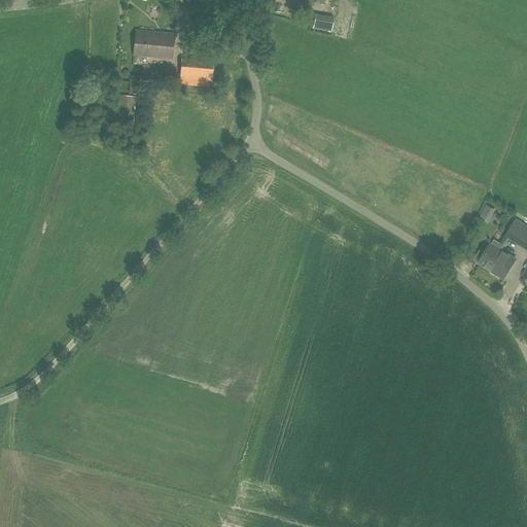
[(316,14),(314,28),(331,31),(335,19),(316,14)]
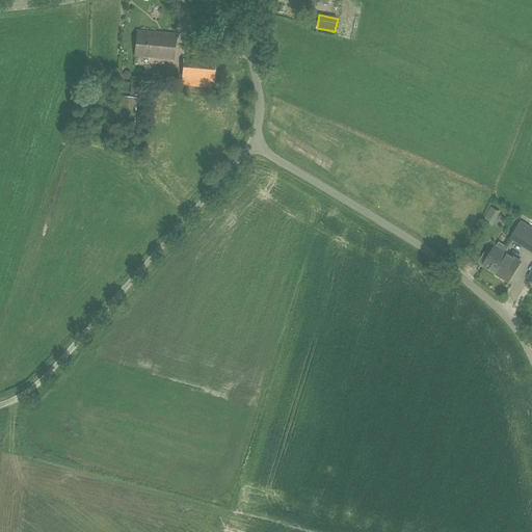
[(137,30),(135,56),(173,60),(176,33),(137,30)]
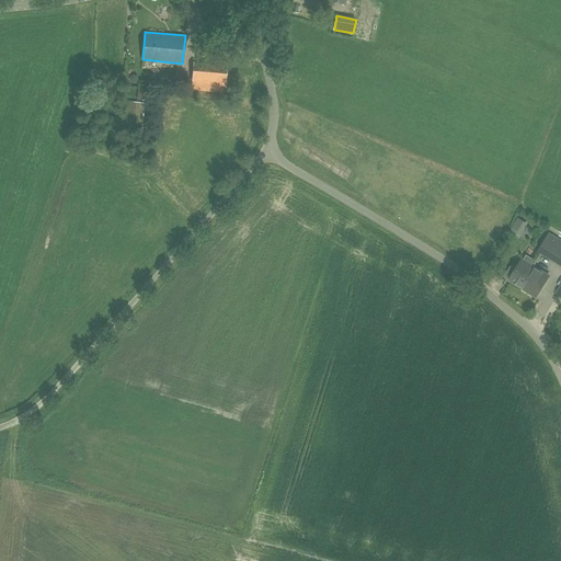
[(193,65),(191,90),(225,92),(227,61),(207,59),(207,66),(193,65)]
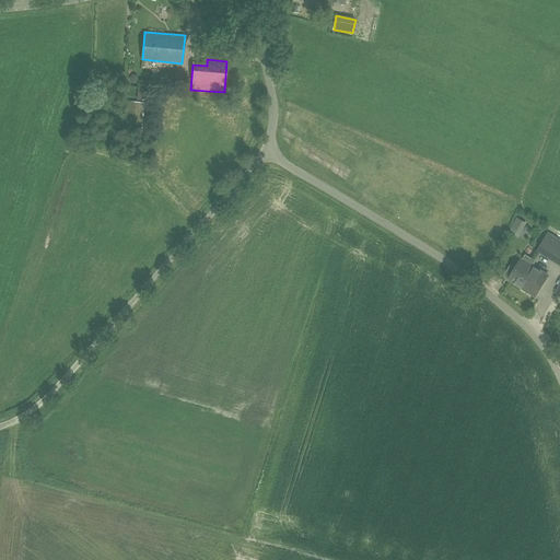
[(147,101),(149,85),(138,84),(137,100),(147,101)]
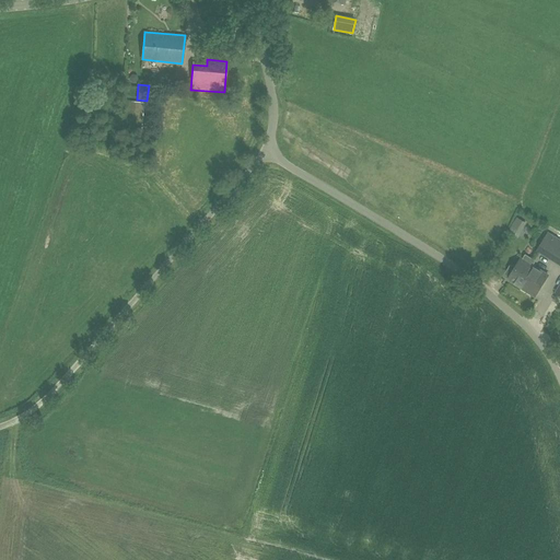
[(141,132),(143,103),(121,101),(119,131),(141,132)]
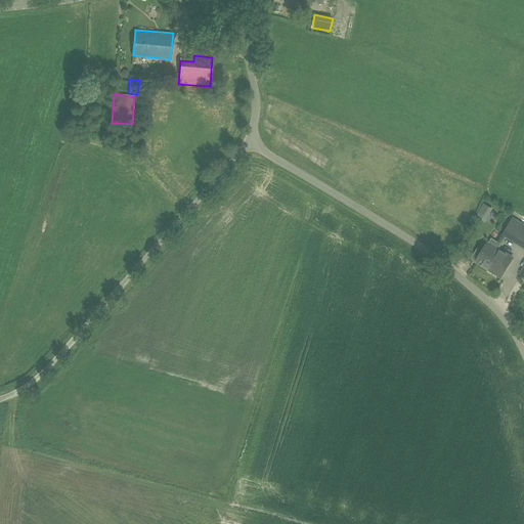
[(492,209),(484,203),(476,216),(484,221),(492,209)]
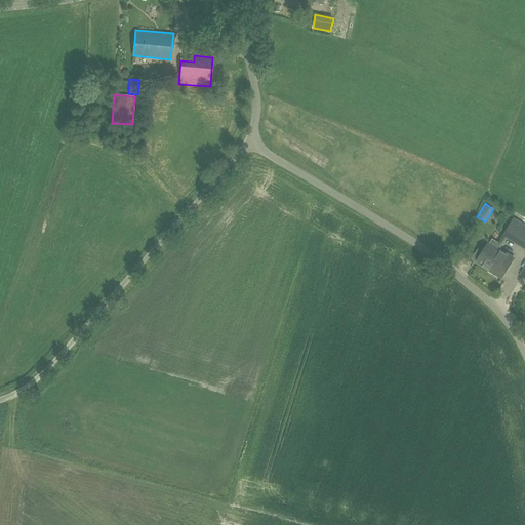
[(524,224),(514,217),(511,223),(507,229),(502,235),(524,248),(524,224)]
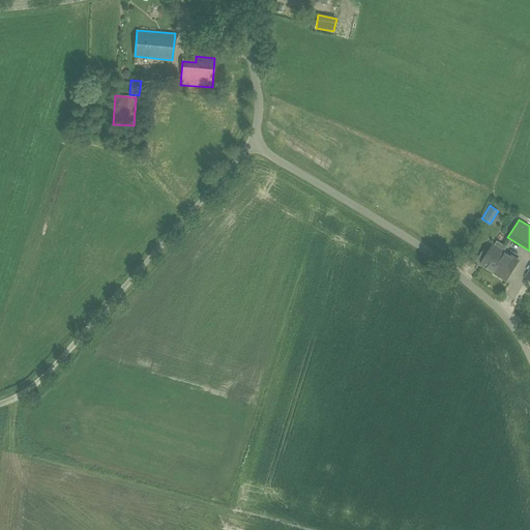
[(497,241),(494,245),(493,244),(488,253),(483,251),(477,259),(482,262),(480,264),(506,281),(519,260),(505,252),(507,247),(504,245),(497,241)]
